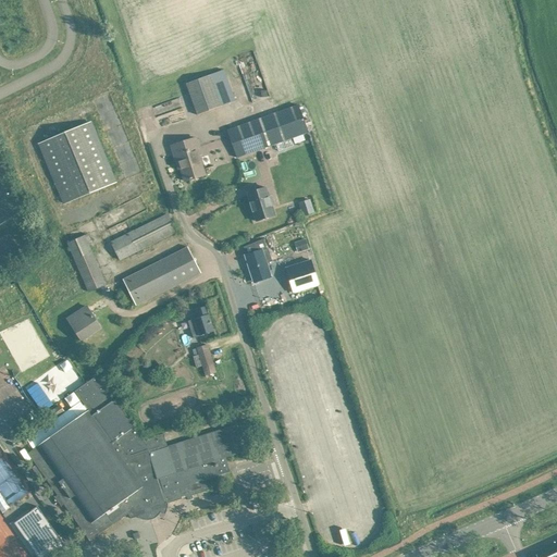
[(197,115),(208,112),(236,102),(225,70),(186,84),(197,115)]
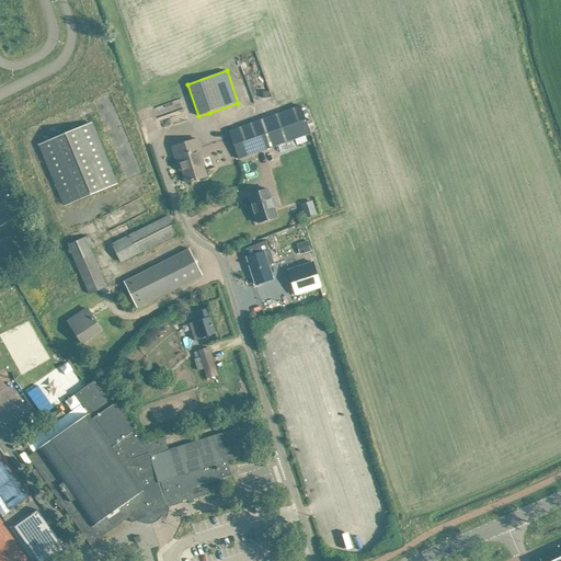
[(239,127),(229,132),(231,138),(238,155),(239,159),(244,157),(277,145),(281,152),(295,148),(292,139),(310,133),(304,114),(306,114),(307,113),(304,106),(301,107),(300,106),(239,127)]
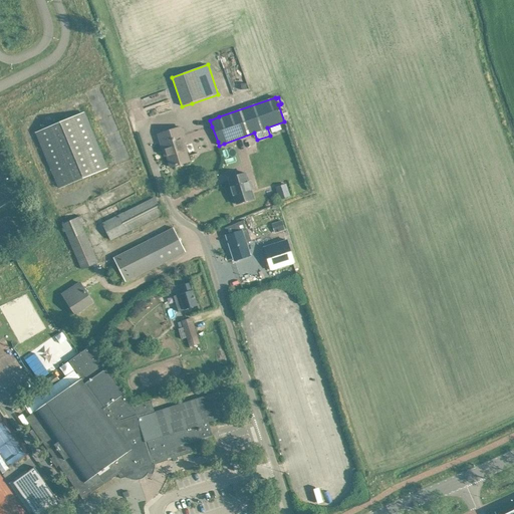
[(60,172),(64,185),(113,169),(95,111),(42,129),(57,173),(60,172)]
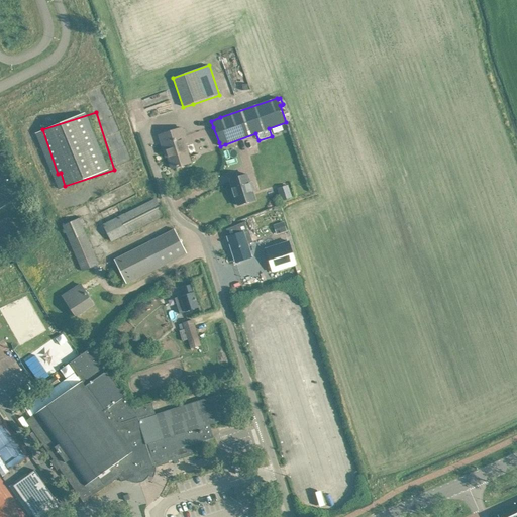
[(105,119),(110,128),(124,122),(120,112),(105,119)]
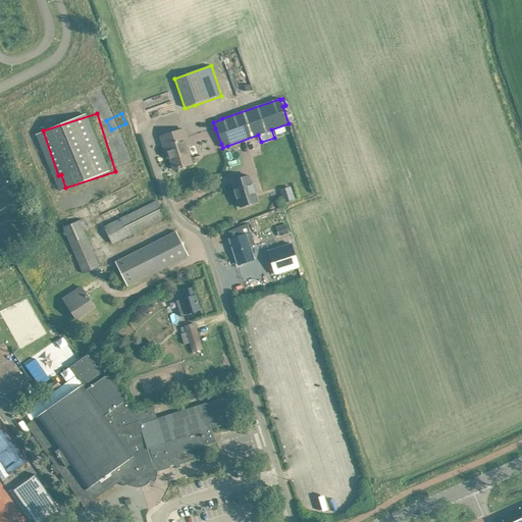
[(173,170),(192,164),(184,139),(187,139),(184,129),(161,137),(166,154),(168,153),(173,170)]
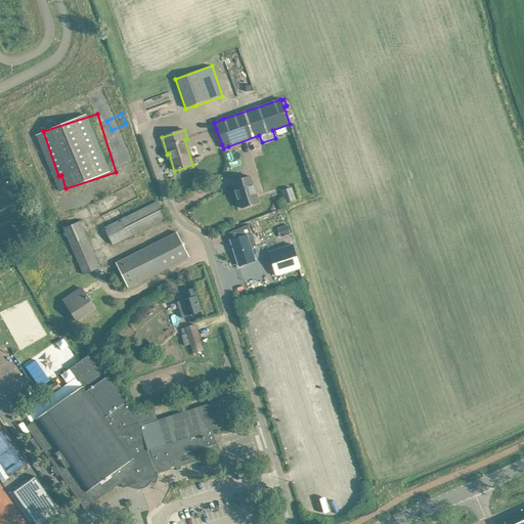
[(242,147),(233,150),(237,159),(246,156),(242,147)]
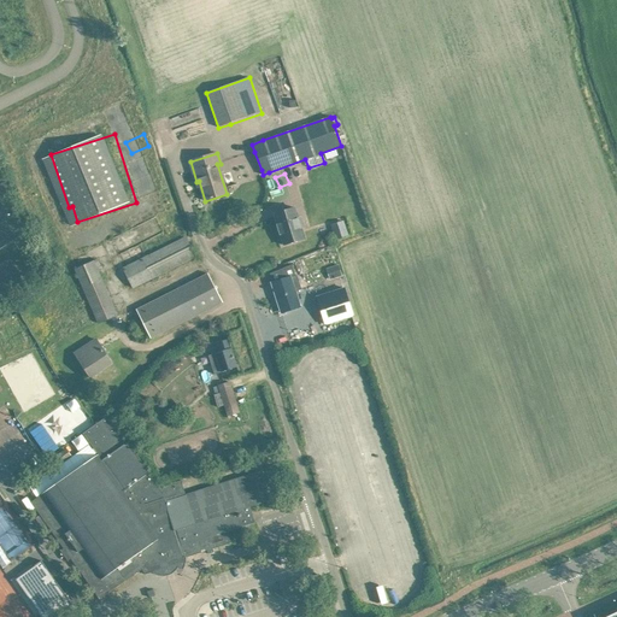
[(274,215),(283,246),(305,239),(301,228),(304,228),(301,218),(298,218),(295,209),(274,215)]
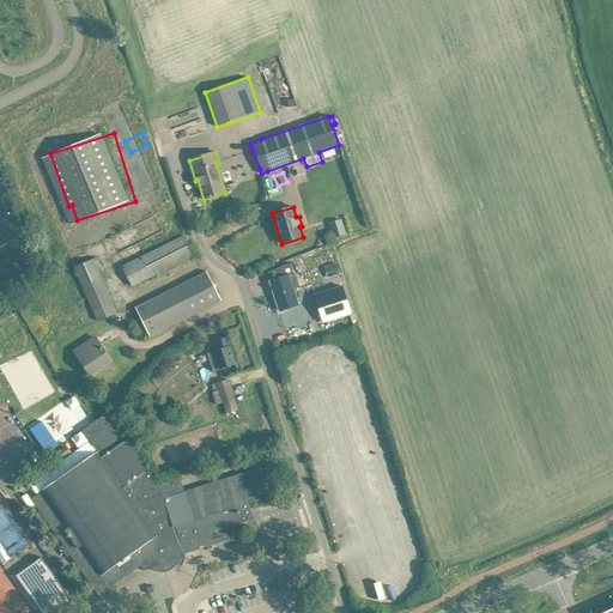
[(345,235),(343,226),(331,230),(333,238),(345,235)]
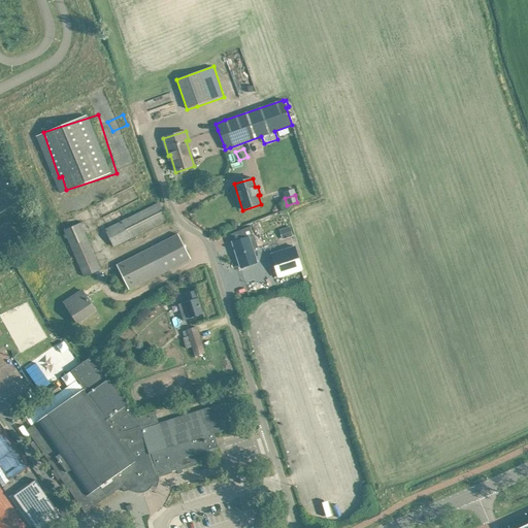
[(155,206),(163,222),(174,217),(166,201),(155,206)]
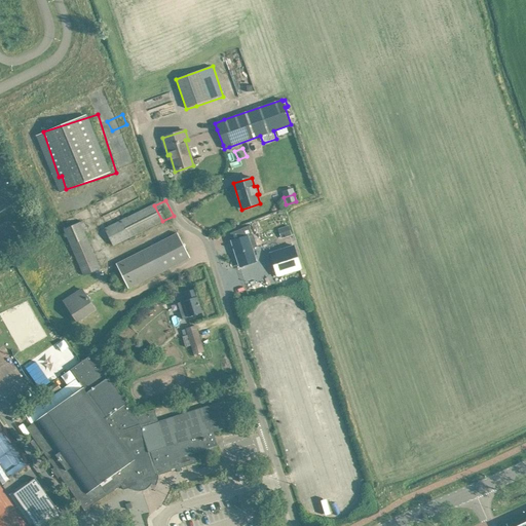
[(128,218),(113,224),(120,241),(135,235),(128,218)]
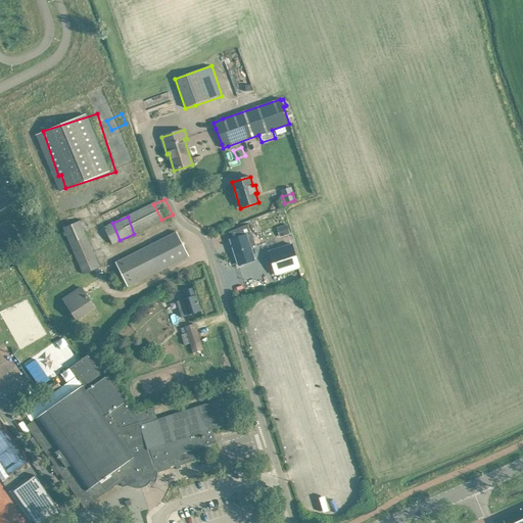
[(87,218),(72,224),(86,259),(95,255),(99,267),(106,264),(87,218)]
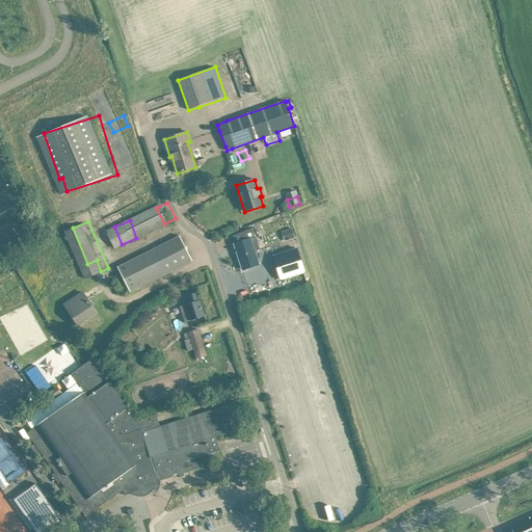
[(0,228),(0,255),(20,242),(7,223),(0,228)]
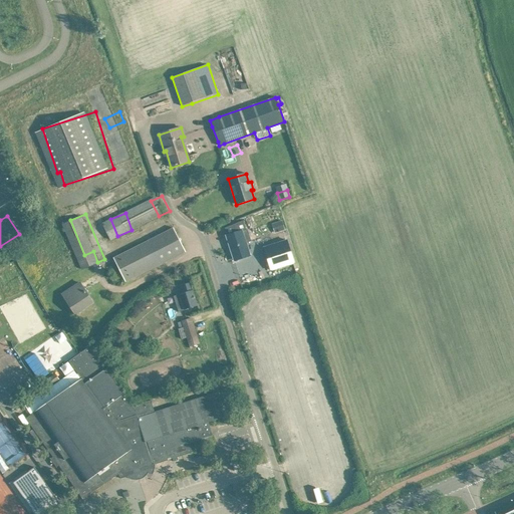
[(250,256),(246,243),(251,241),(247,229),(246,230),(244,221),(225,228),(227,236),(226,236),(234,261),(250,256)]
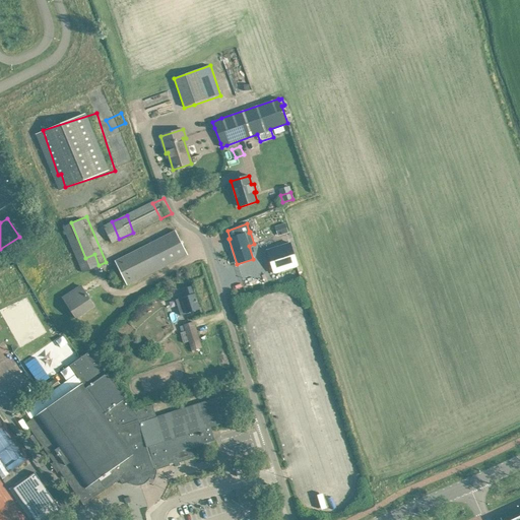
[(278,225),(281,235),(287,233),(284,223),(278,225)]
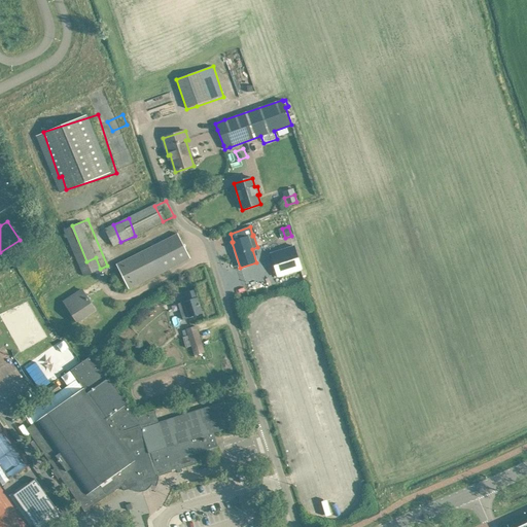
[(178,234),(117,265),(129,289),(189,258),(178,234)]
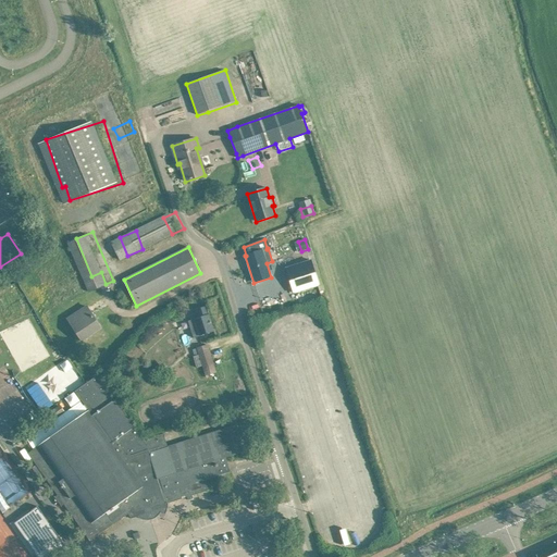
[(310,260),(285,268),(293,294),(319,285),(310,260)]
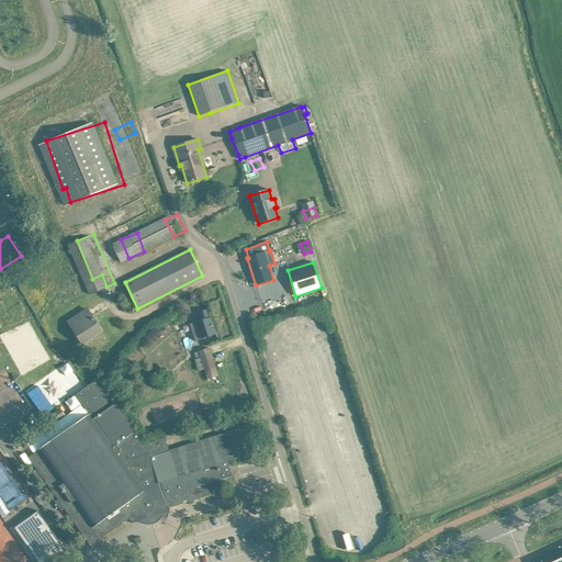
[(87,310),(68,322),(82,344),(102,332),(87,310)]
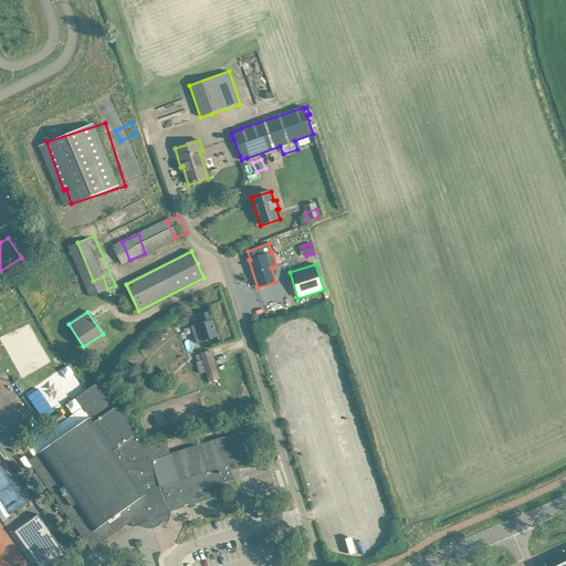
[(198,324),(191,326),(197,344),(203,342),(206,341),(217,337),(208,312),(200,314),(202,323),(198,324)]
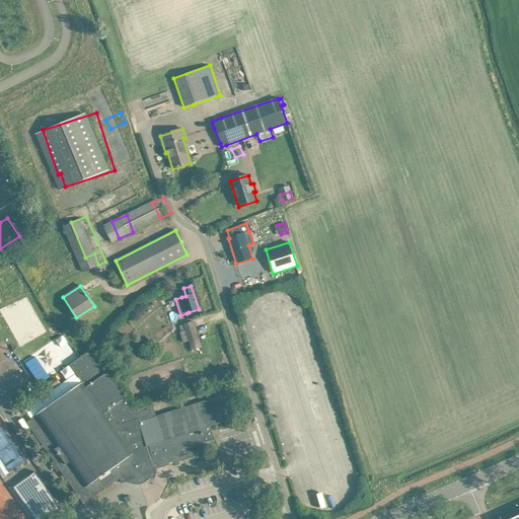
[(193,321),(183,324),(192,350),(201,347),(193,321)]
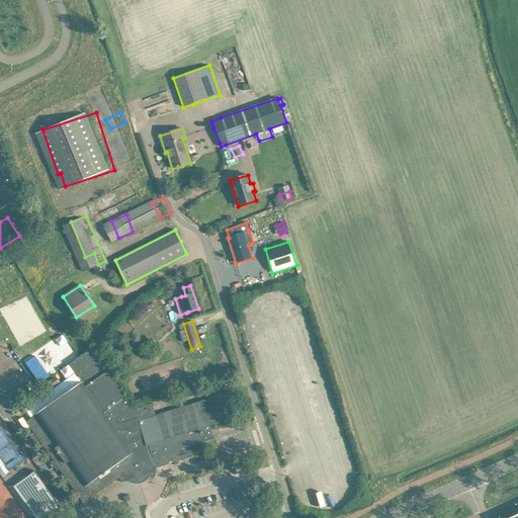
[(34,416),(26,422),(54,460),(52,462),(51,461),(51,462),(57,471),(58,471),(58,470),(60,469),(83,503),(119,479),(122,483),(128,481),(131,482),(134,483),(138,483),(141,483),(144,482),(147,480),(148,478),(149,476),(154,478),(155,475),(156,471),(156,468),(174,462),(175,465),(179,463),(179,460),(193,456),(190,446),(214,438),(210,426),(224,421),(217,397),(151,418),(147,406),(152,404),(133,410),(124,398),(125,397),(107,371),(106,371),(90,349),(70,364),(82,382),(34,416)]
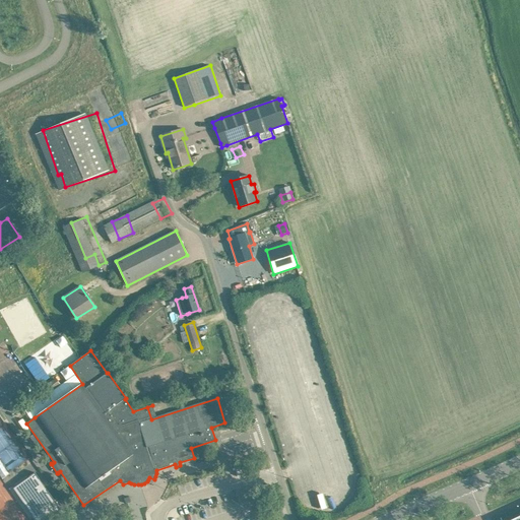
[(25,388),(41,378),(40,376),(35,370),(24,377),(20,380),(25,388)]
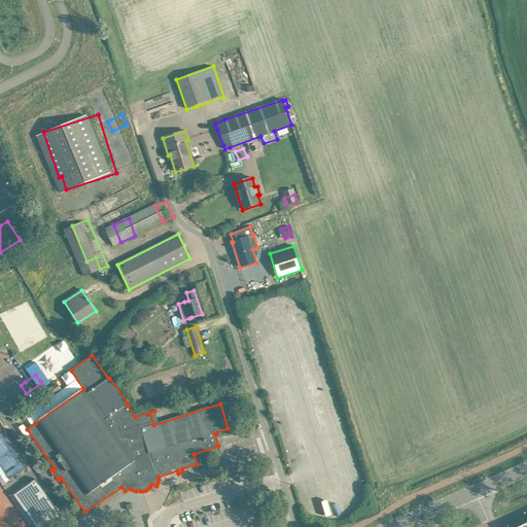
[(34,487),(20,496),(37,520),(39,519),(41,522),(40,523),(42,526),(47,526),(62,517),(36,480),(31,483),(34,487)]
